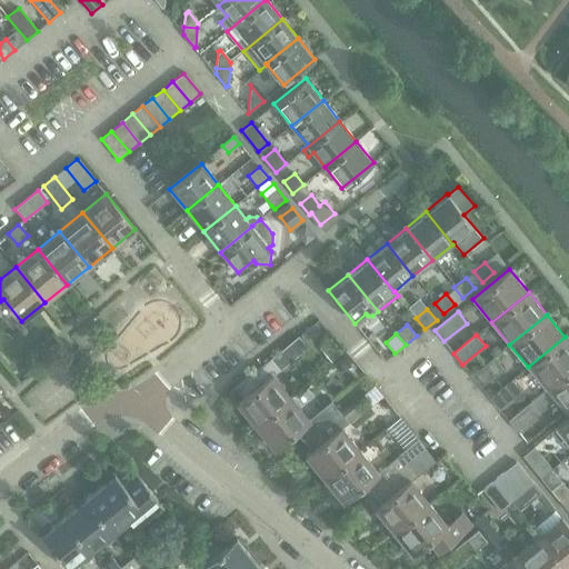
[(242,398),(237,403),(256,426),(290,398),(272,377),(278,371),(307,347),(298,336),(271,359),(235,388),(242,398)]
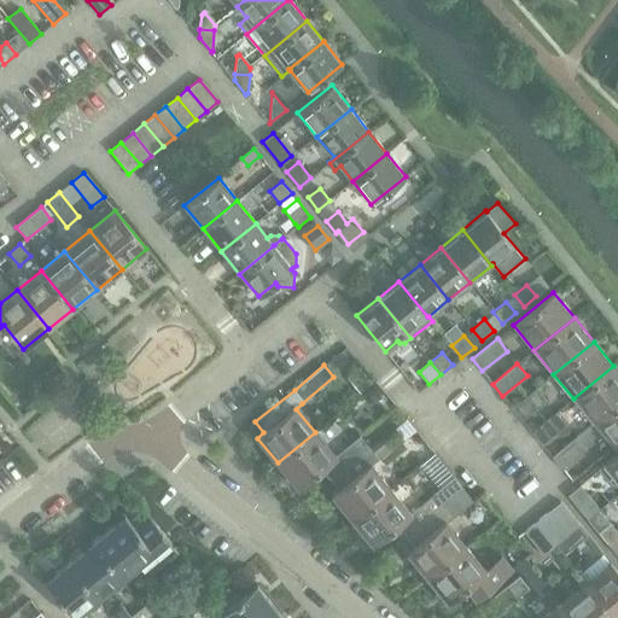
[(617,402),(617,371),(613,366),(573,398),(593,423),(617,402)]
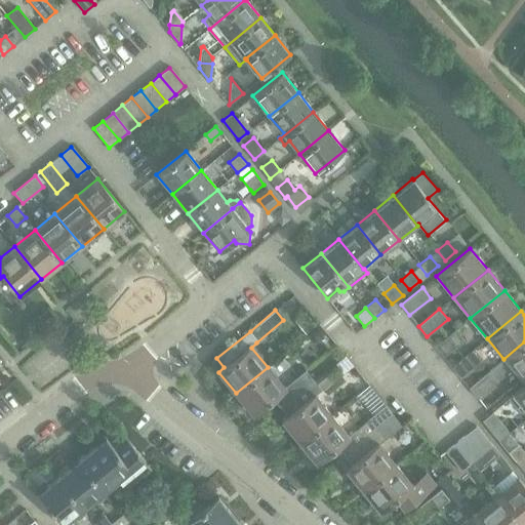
[(295,321),(305,332),(315,324),(306,313),(295,321)]
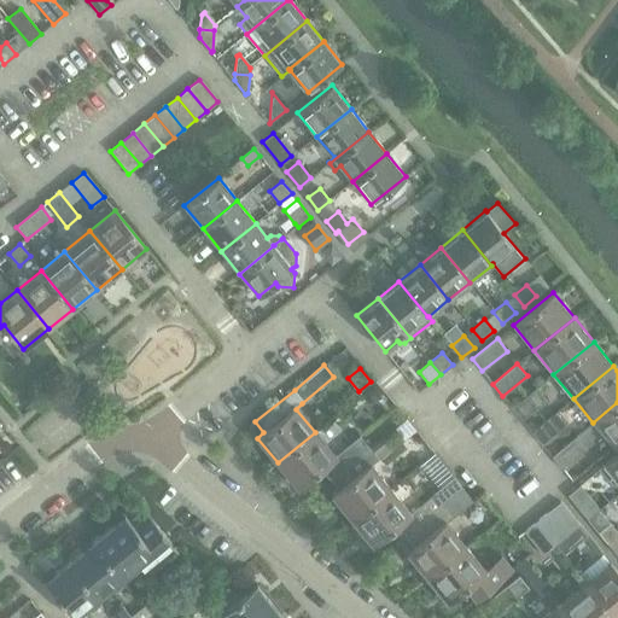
[(523,420),(547,400),(537,388),(512,408),(523,420)]
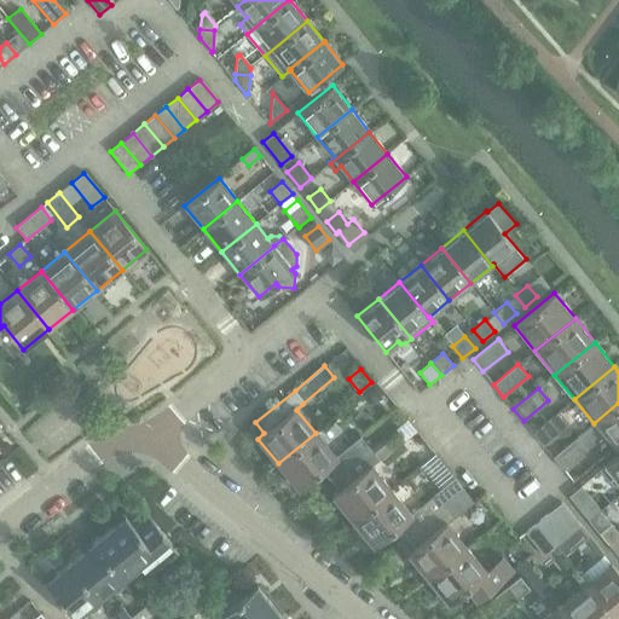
[(605,437),(614,449),(618,444),(618,403),(594,423),(594,424),(553,457),(562,470),(605,437)]
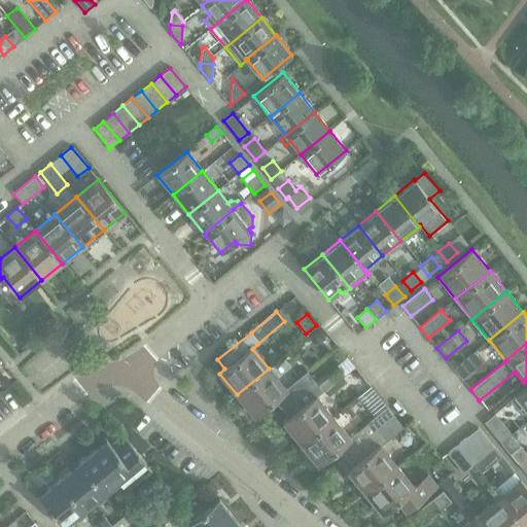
[(462,379),(484,362),(475,352),(454,369),(462,379)]
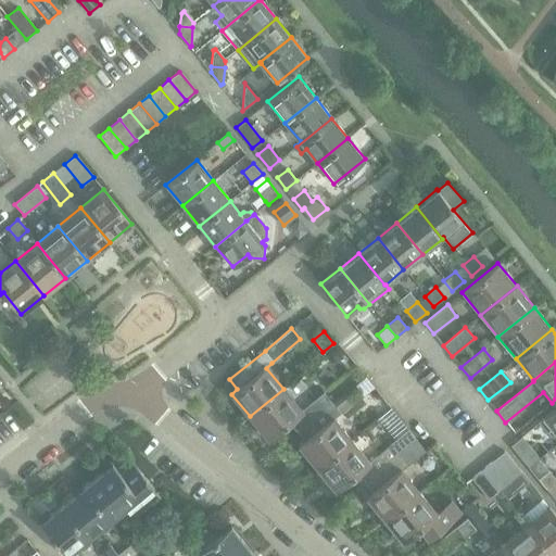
[(340,413),(374,387),(365,376),(331,403),(340,413)]
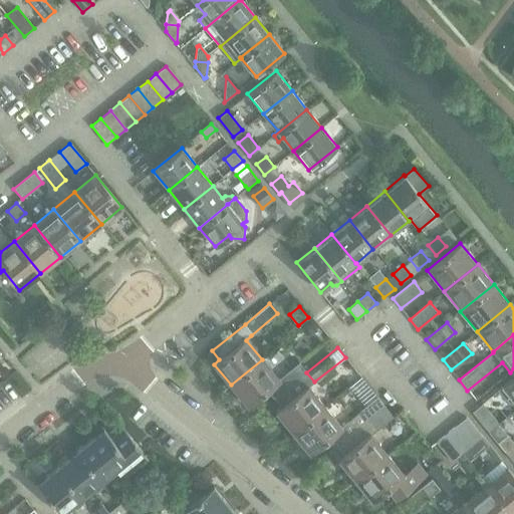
[(298,362),(278,379),(262,359),(231,384),(247,406),(267,390),(275,399),(306,372),(298,362)]
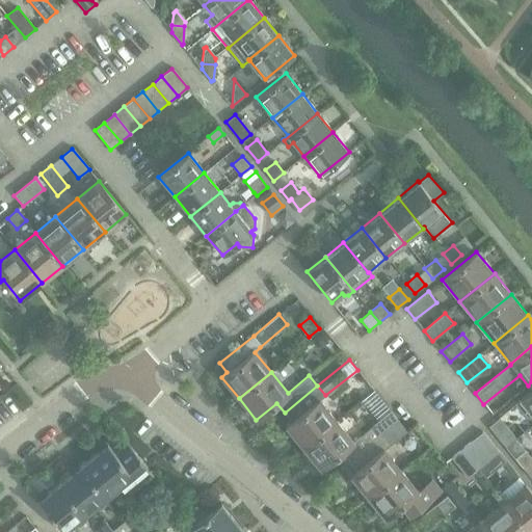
[(318,400),(325,395),(317,386),(285,413),(292,422),(286,426),(303,448),(336,422),(318,400)]
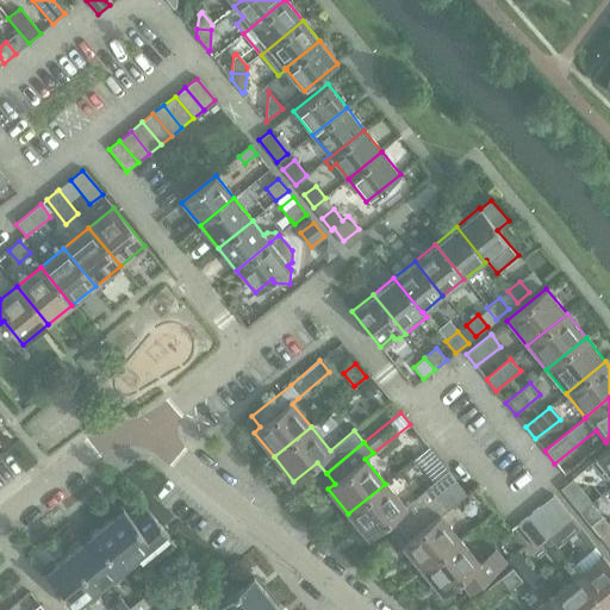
[(609,478),(609,447),(591,464),(599,474),(604,471),(609,478)]
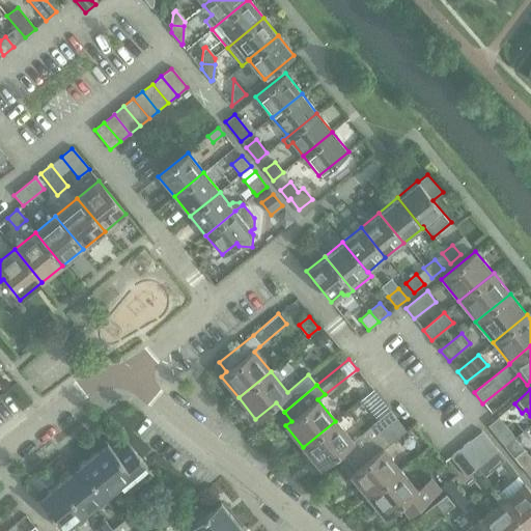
[(390,410),(351,441),(335,421),(303,447),(319,468),(340,451),(347,462),(398,420),(390,410)]
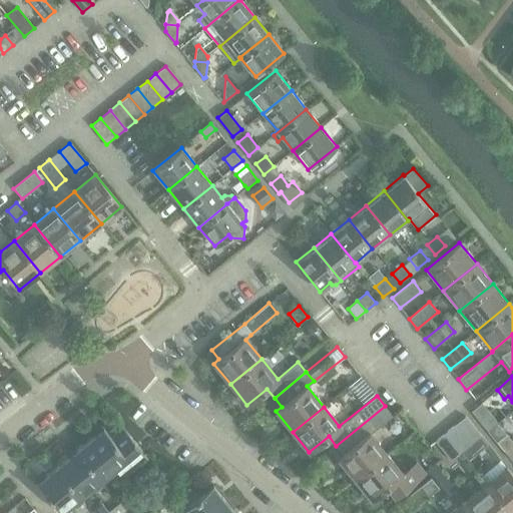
[(488,432),(498,423),(481,403),(471,411),(488,432)]
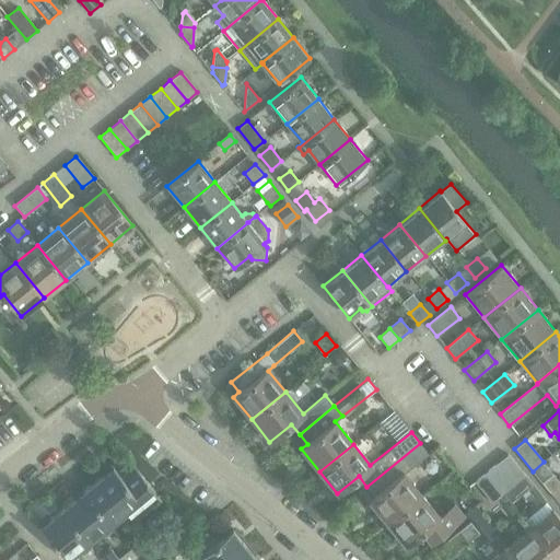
[(404,474),(429,454),(420,443),(366,487),(374,497),(369,501),(387,524),(421,497),(404,474)]
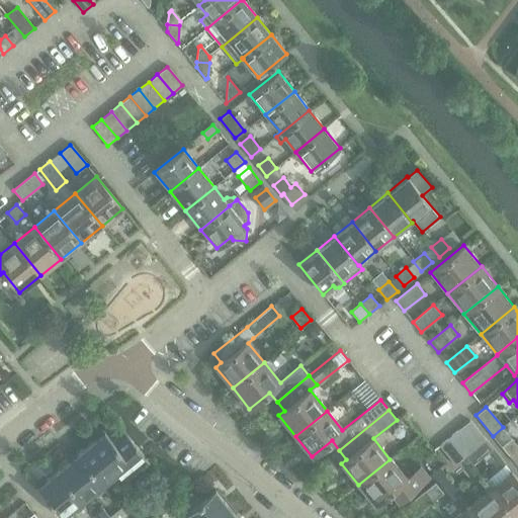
[(459,429),(476,449),(486,441),(469,421),(459,429)]
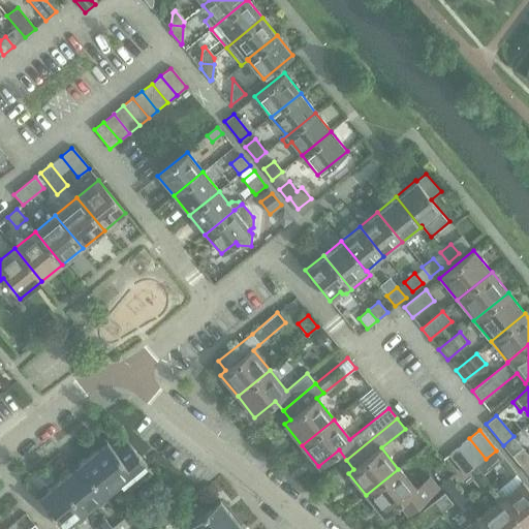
[(469,438),(459,446),(475,468),(486,459),(469,438)]
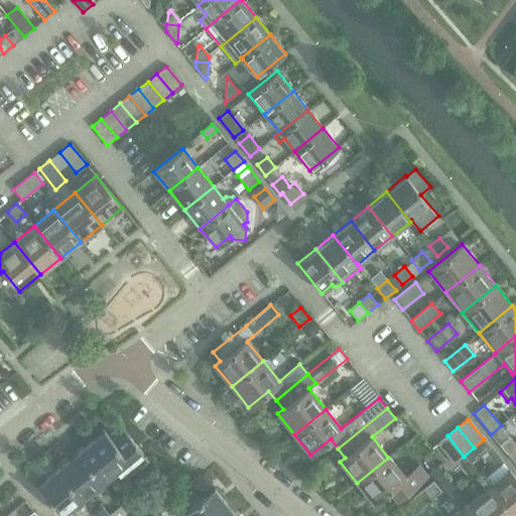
[(123,429),(111,438),(104,430),(77,453),(103,485),(117,474),(123,482),(136,472),(149,461),(123,429)]
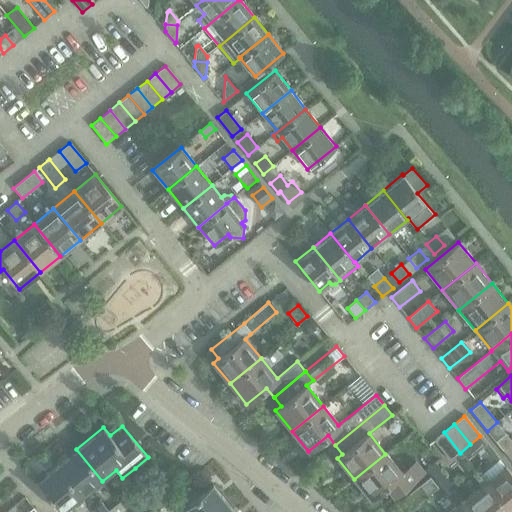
[(434,440),(451,461),(460,453),(444,432),(434,440)]
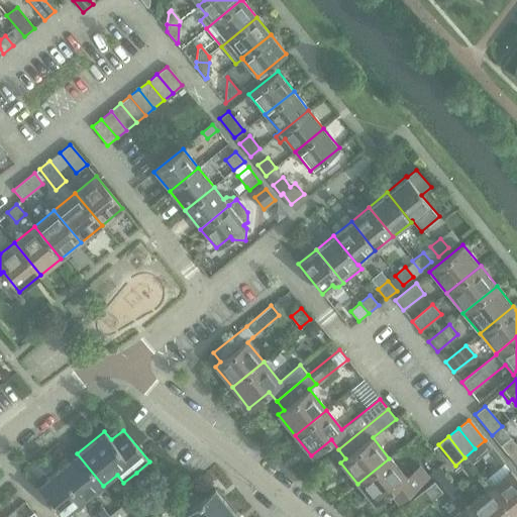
[(516,445),(511,438),(501,446),(508,455),(516,447),(516,445)]
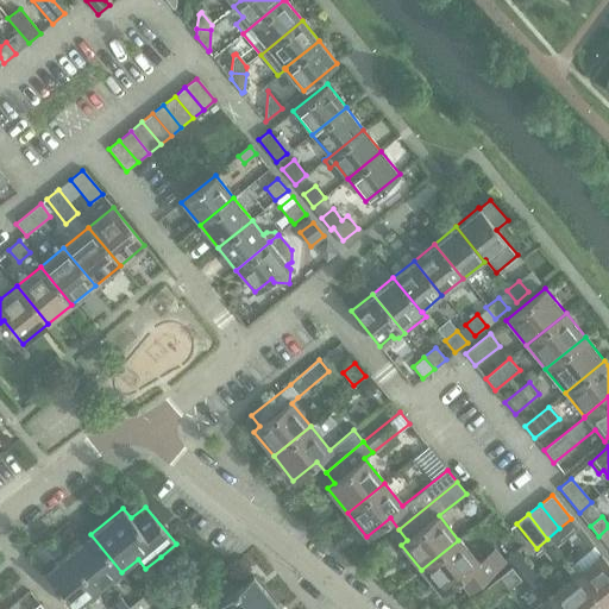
[(608,545),(608,527),(598,537),(607,547),(608,545)]
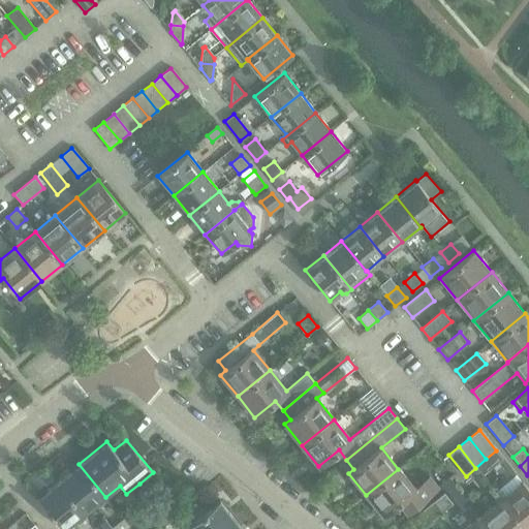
[(105,497),(79,464),(57,481),(85,515),(105,497)]
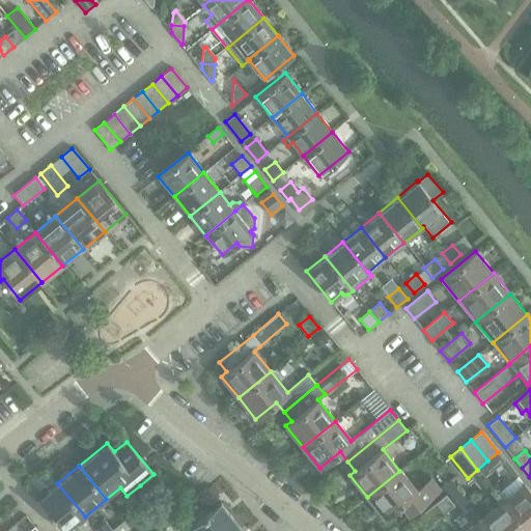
[(430,479),(416,491),(399,471),(367,497),(384,518),(400,504),(409,514),(439,491),(430,479)]
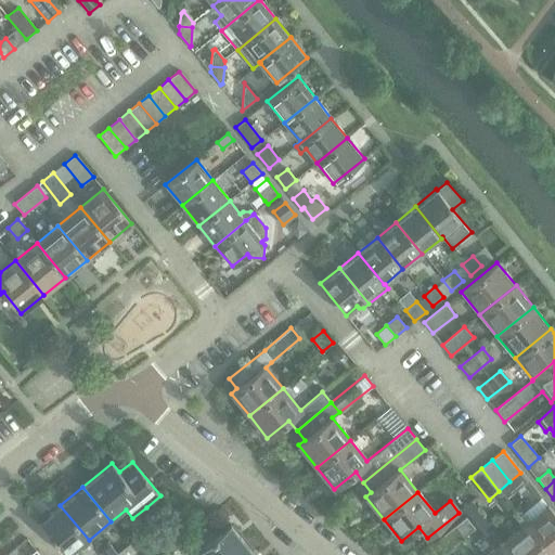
[(470,503),(465,507),(472,515),(477,511),(470,503)]
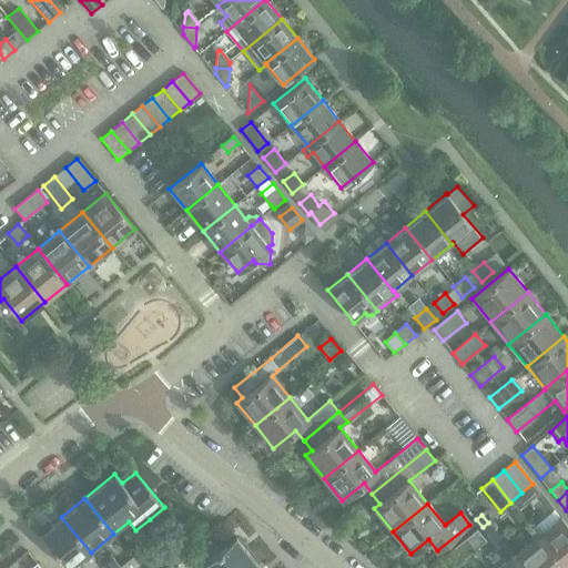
[(85,567),(80,561),(91,553),(61,517),(40,535),(67,567),(85,567)]
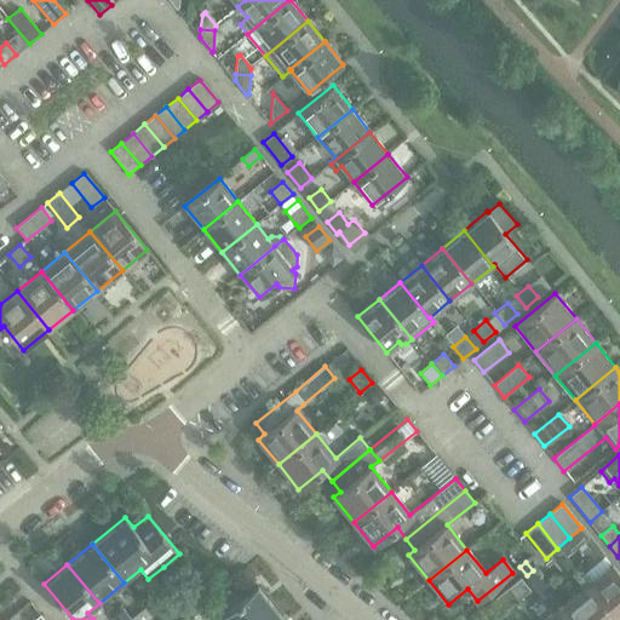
[(613,619),(619,619),(619,574),(612,564),(585,586),(613,619)]
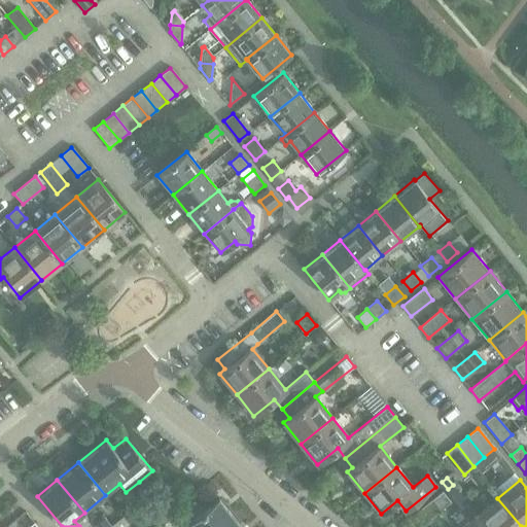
[(448,504),(440,494),(431,501),(440,512),(448,504)]
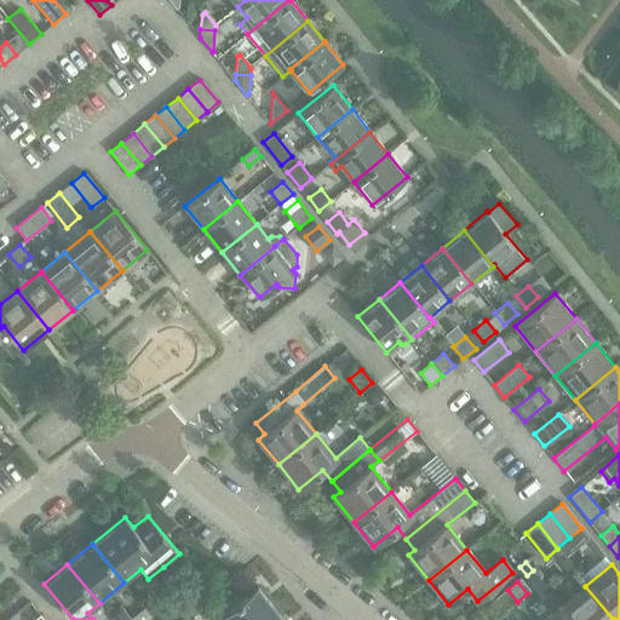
[(275,619),(282,615),(257,585),(219,616),(222,619),(275,619)]
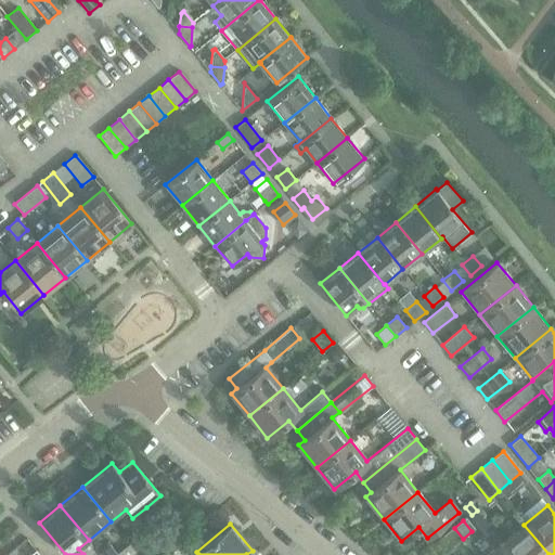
[(549,554),(524,525),(502,542),(512,554),(549,554)]
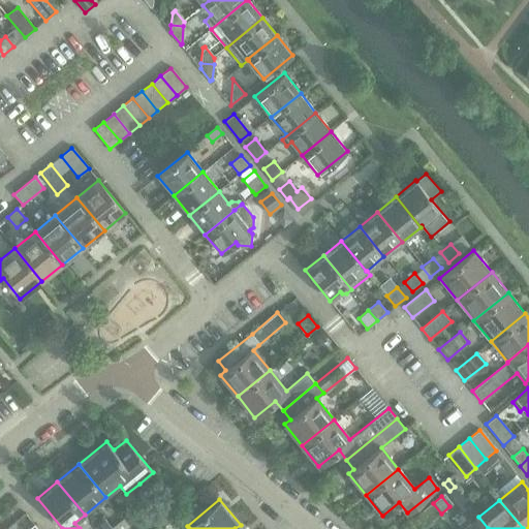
[(422,528),(441,514),(433,503),(412,520),(419,528),(422,528)]
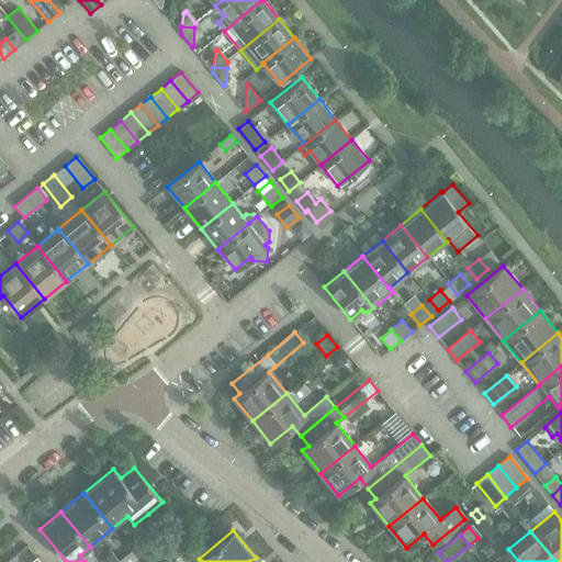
[(161,537),(142,553),(148,561),(152,561),(170,547),(161,537)]
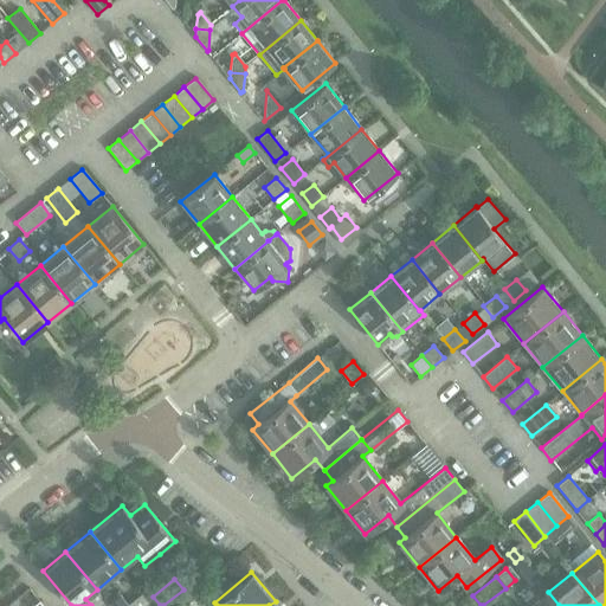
[(530,605),(559,605),(548,592),(530,605)]
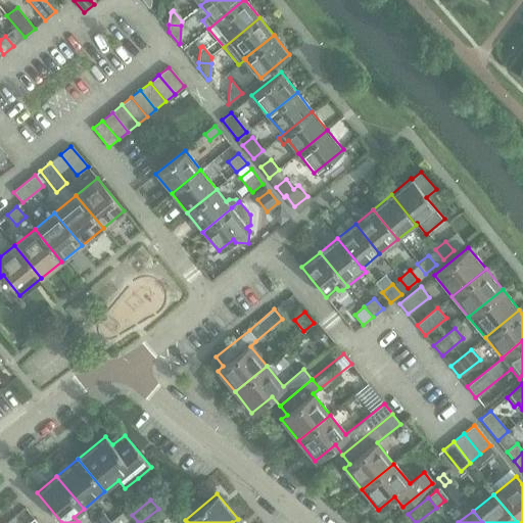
[(125,522),(129,520),(122,512),(110,521),(103,513),(94,520),(95,522),(125,522)]
